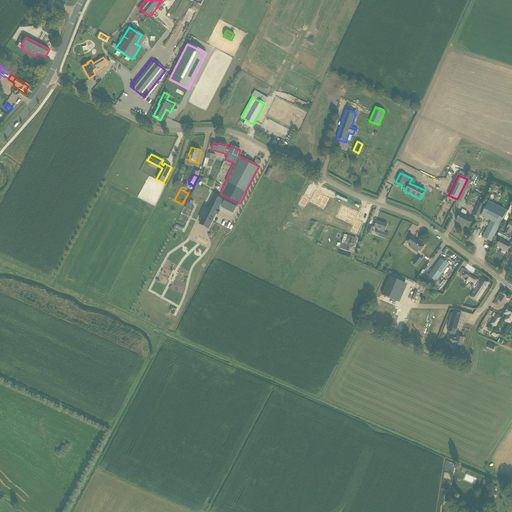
[(315,192),(311,201),(319,206),(321,203),(325,205),(328,198),(324,196),(324,197),(315,192)]
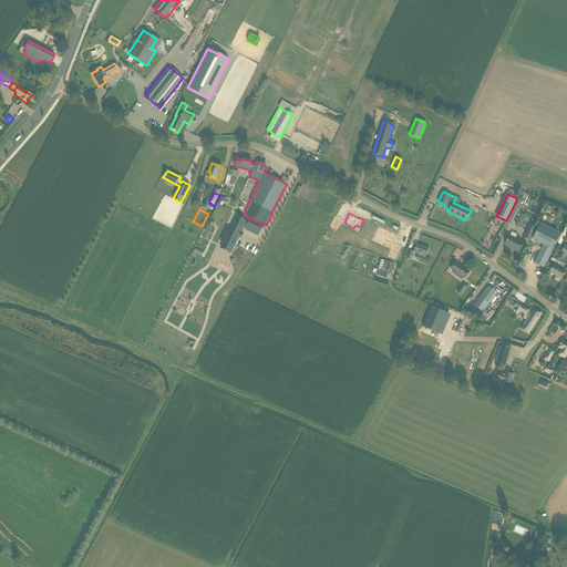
[(227,228),(220,241),(224,243),(224,244),(234,248),(244,227),(246,228),(249,223),(246,222),(247,220),(237,216),(230,229),(227,228)]
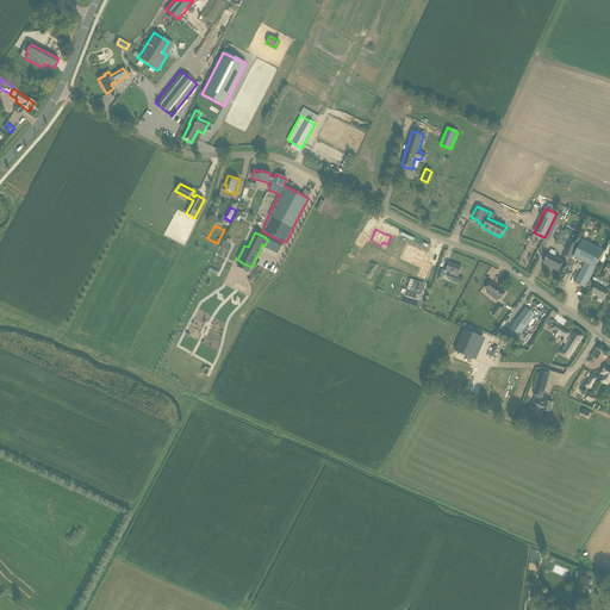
[(361,234),(356,243),(363,246),(368,237),(361,234)]
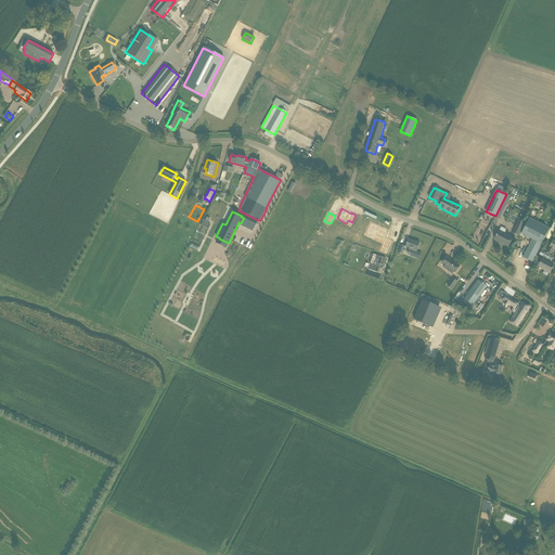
[(241,223),(241,226),(248,229),(253,231),(258,220),(245,214),(244,218),(241,223)]
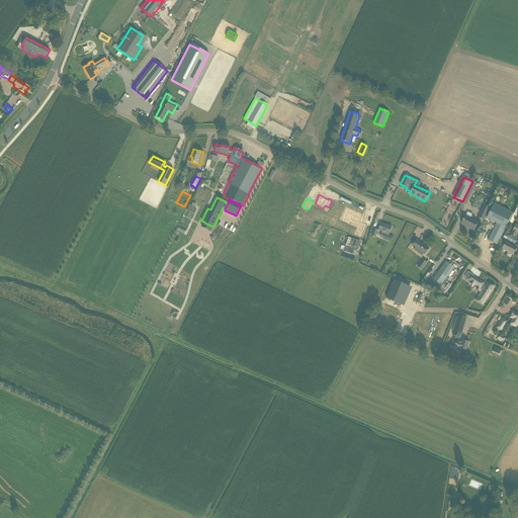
[(487,219),(497,224),(488,240),(497,245),(498,242),(500,239),(506,228),(513,212),(494,203),(487,219)]
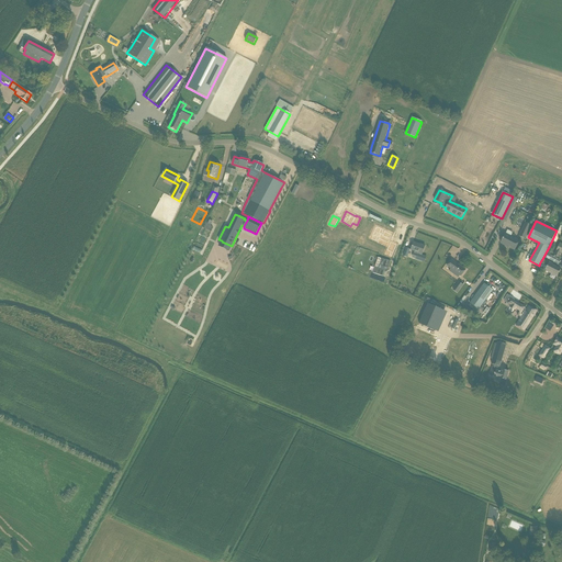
[(355,232),(363,235),(367,225),(359,222),(355,232)]
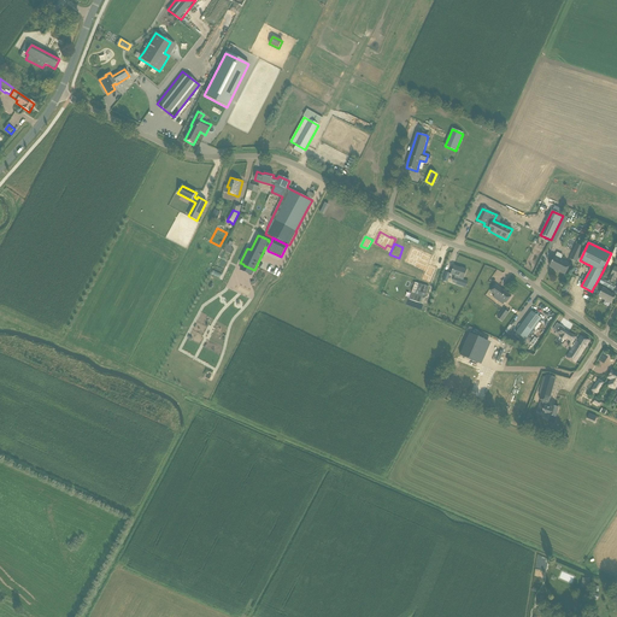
[(583,247),(577,245),(570,259),(576,263),(583,247)]
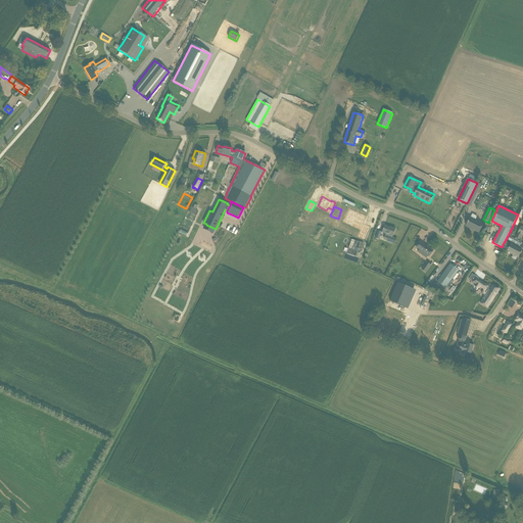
[(347,220),(346,222),(351,225),(353,222),(361,226),(365,218),(359,215),(360,214),(351,210),(350,211),(346,219),(347,220)]
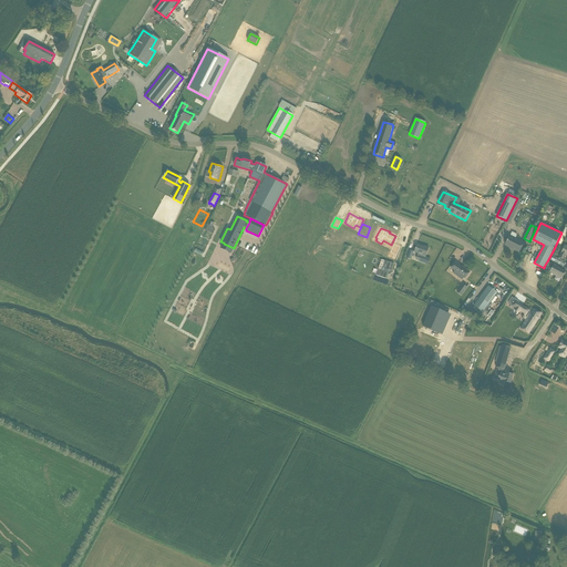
[(509,236),(507,240),(505,245),(519,253),(524,244),(509,236)]
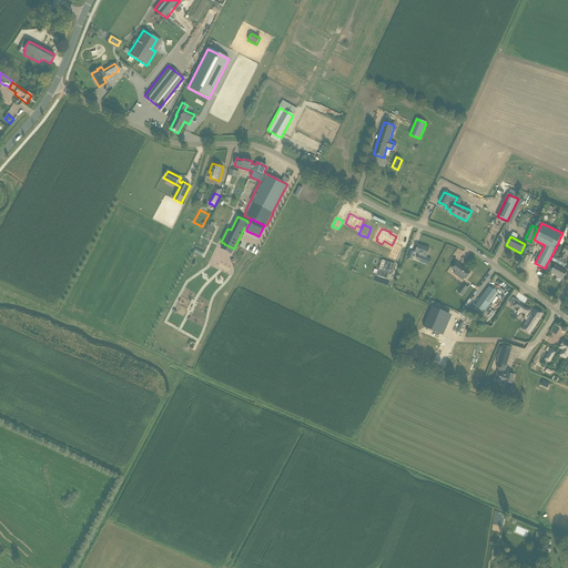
[(395,244),(392,252),(395,254),(394,257),(396,259),(402,246),(395,244)]
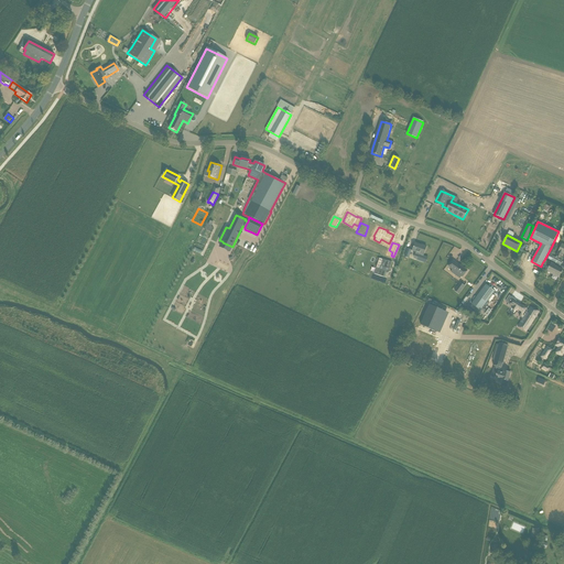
[(426,247),(422,245),(421,246),(415,243),(413,248),(412,250),(420,253),(419,255),(418,260),(426,263),(429,257),(423,256),(424,252),(426,247)]
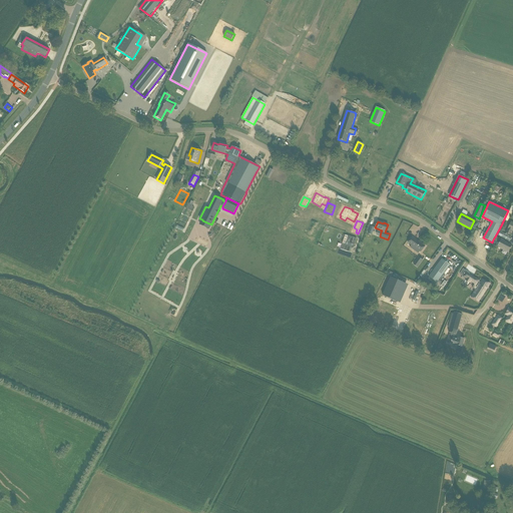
[(512,237),(501,231),(499,235),(510,241),(512,237)]
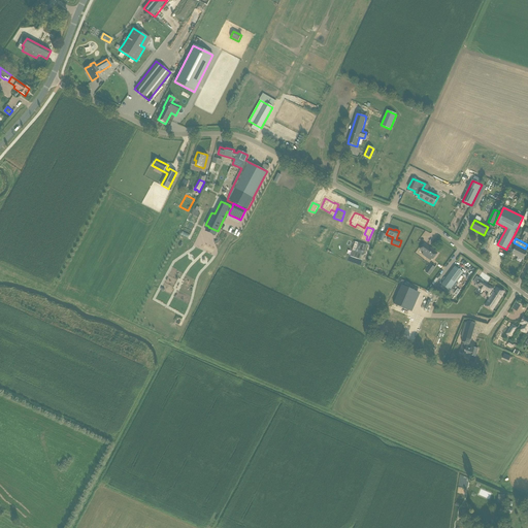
[(355,242),(351,257),(359,259),(361,255),(364,256),(367,245),(355,242)]
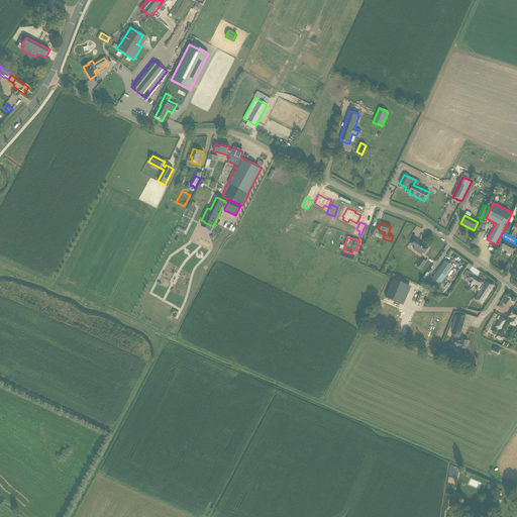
[(413,249),(421,255),(423,253),(424,254),(428,248),(421,243),(415,238),(411,244),(414,247),(413,249)]
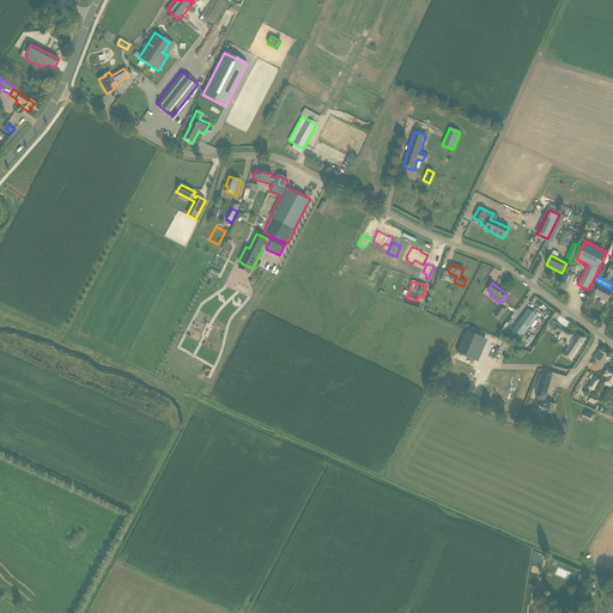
[(592,283),(589,286),(598,290),(594,295),(607,302),(611,293),(602,290),(604,289),(592,283)]
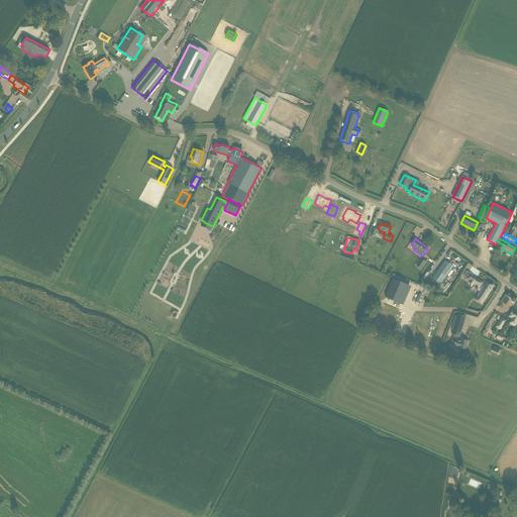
[(419,264),(417,267),(420,270),(426,262),(422,260),(419,264)]
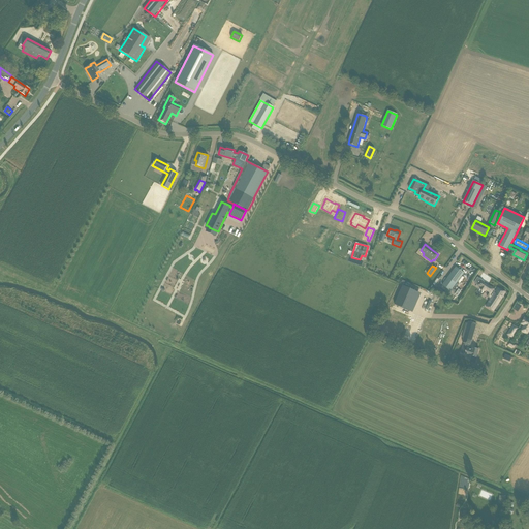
[(450,291),(464,273),(456,267),(442,285),(450,291)]
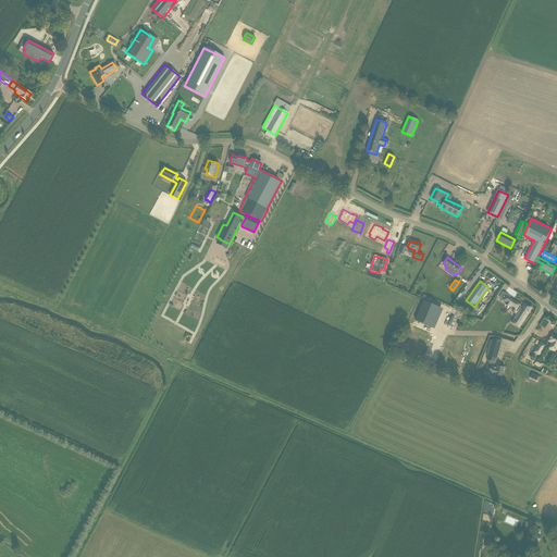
[(532,308),(524,302),(522,307),(517,304),(518,302),(517,302),(515,301),(514,301),(509,298),(506,304),(510,307),(511,306),(516,309),(512,312),(517,316),(511,322),(520,327),(532,308)]
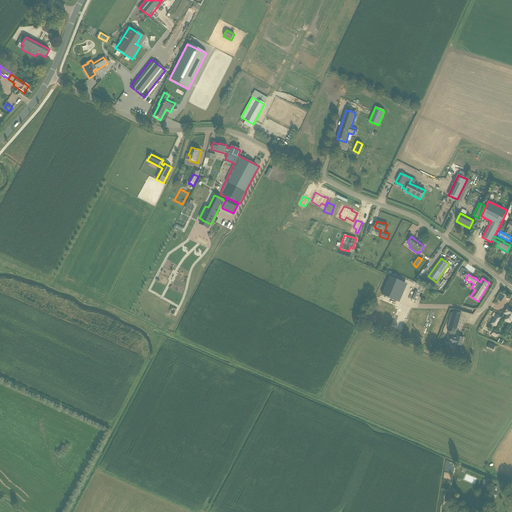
[(389,276),(381,295),(396,301),(404,283),(389,276)]
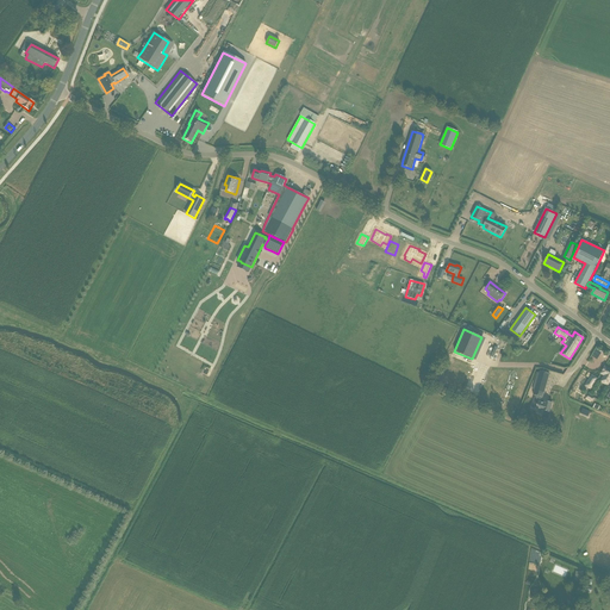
[(540,371),(534,396),(535,396),(542,398),(543,398),(549,373),(540,371)]
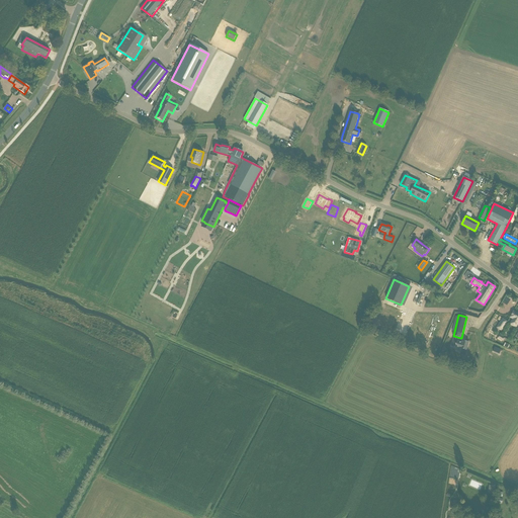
[(497,328),(502,331),(507,322),(502,319),(497,328)]
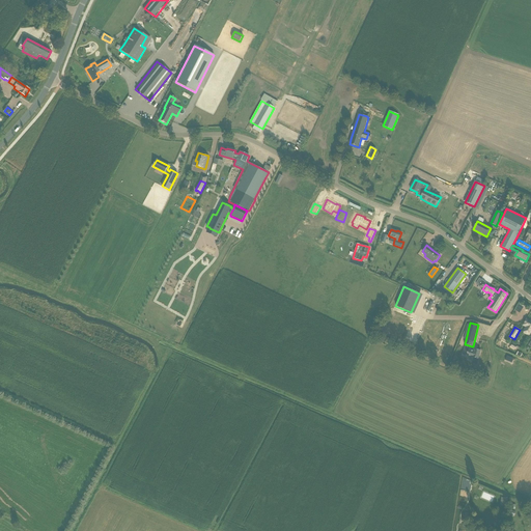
[(464,348),(463,355),(478,359),(480,351),(474,348),(473,352),(471,351),(464,348)]
